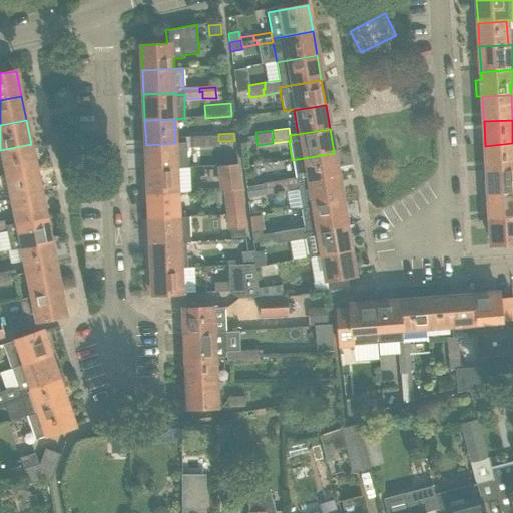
[(218,135),(201,136),(202,147),(218,147),(218,141),(218,135)]
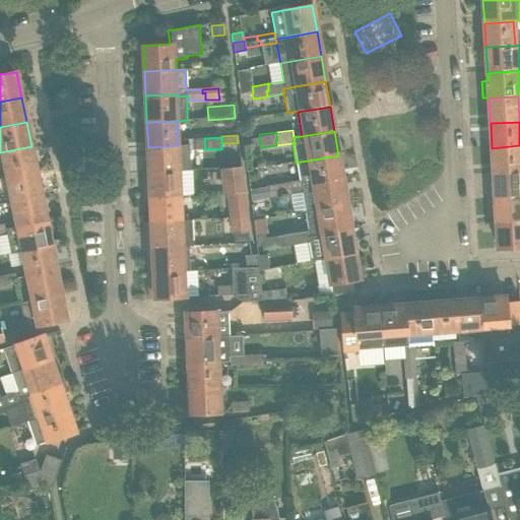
[(204,138),(188,139),(188,145),(189,150),(205,149),(204,138)]
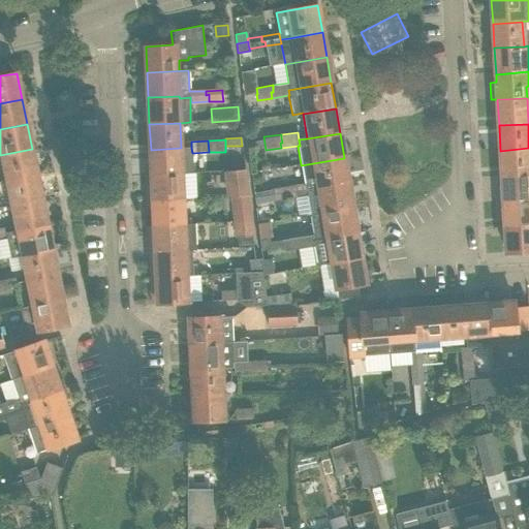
[(152,174),(146,174),(146,175),(182,174),(193,174),(192,153),(191,148),(181,148),(151,150),(152,174)]
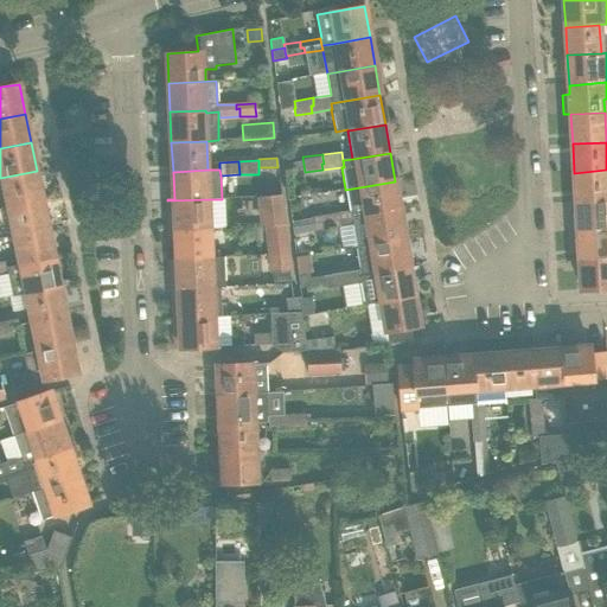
[(606,170),(574,173),(576,202),(606,200),(606,170)]
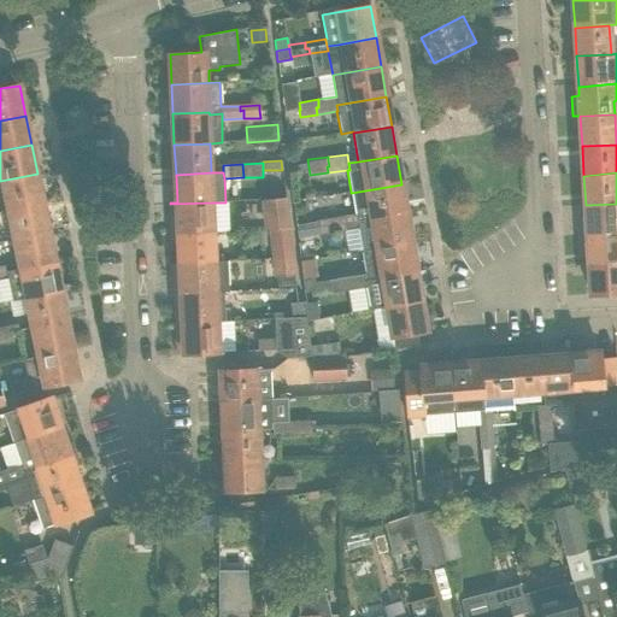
[(0,182),(6,211),(42,203),(37,174),(0,181),(0,182)]
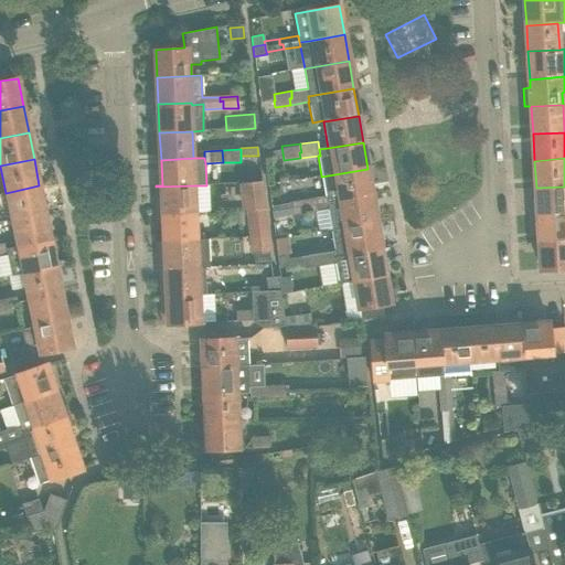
[(311,206),(308,206),(309,212),(328,209),(327,204),(372,196),(368,169),(321,177),(324,196),(310,199),(311,206)]
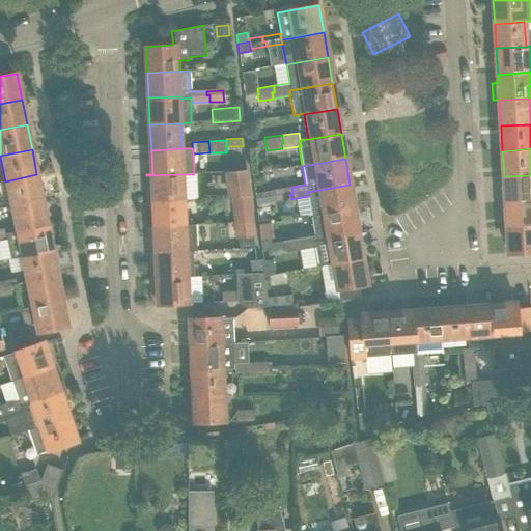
[(246,170),(225,172),(227,197),(231,197),(248,196),(246,170)]
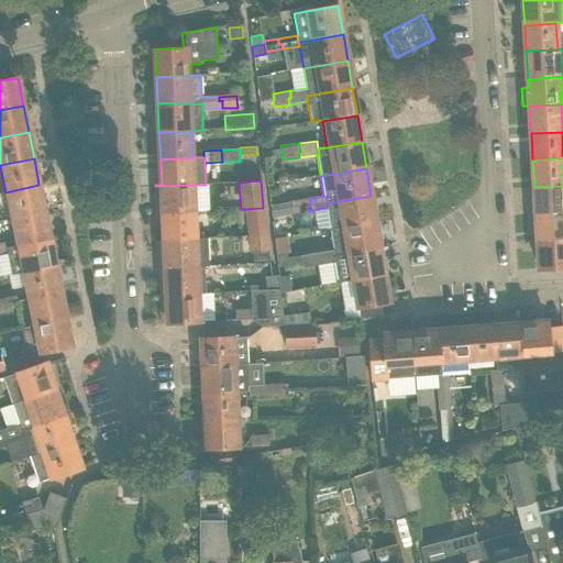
[(10,219),(44,212),(39,185),(6,192),(10,219)]
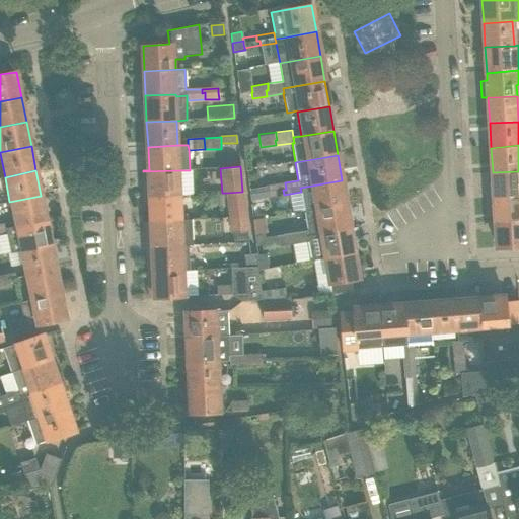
[(150,197),(179,196),(178,170),(143,171),(143,188),(149,188),(150,197)]
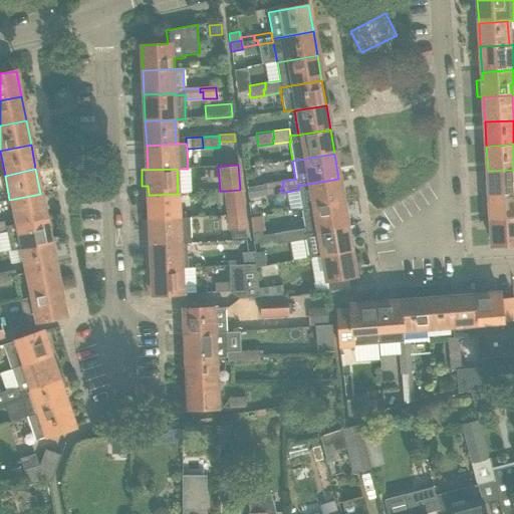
[(513,170),(488,171),(489,196),(513,194),(513,170)]
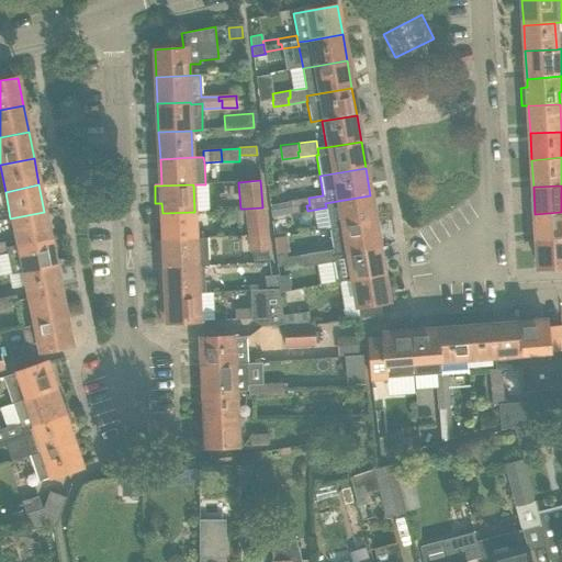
[(329,229),(374,222),(370,195),(325,203),(326,208),(329,229)]
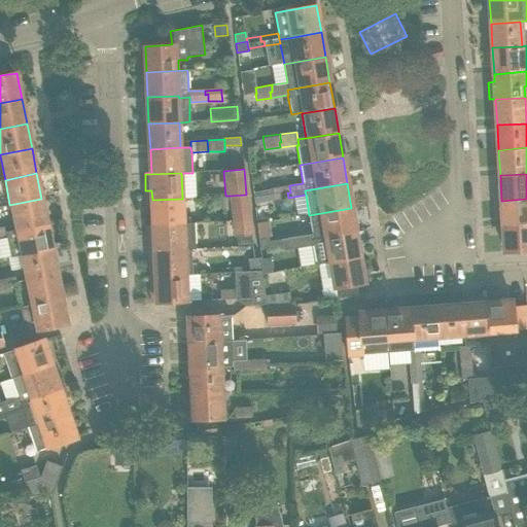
[(289,185),(271,188),(273,201),(288,198),(287,192),(290,192),(289,185)]
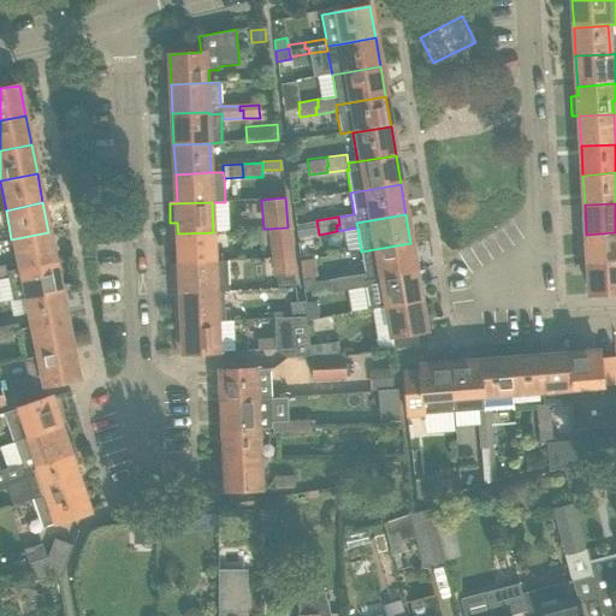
[(288,227),(268,229),(271,259),(291,258),(288,227)]
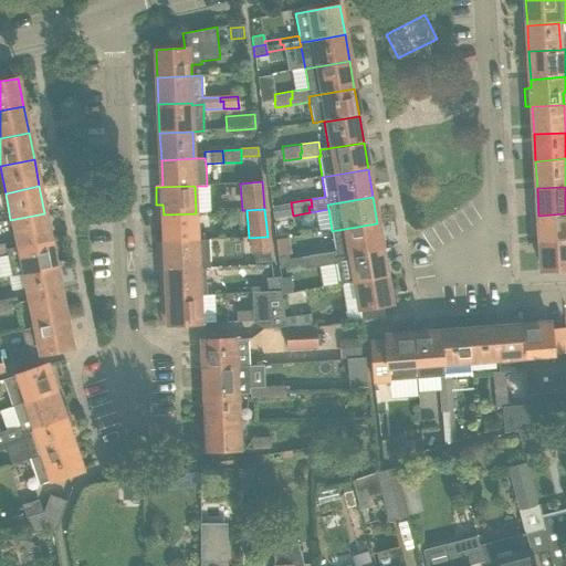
[(16,247),(50,240),(44,213),(10,220),(16,247)]
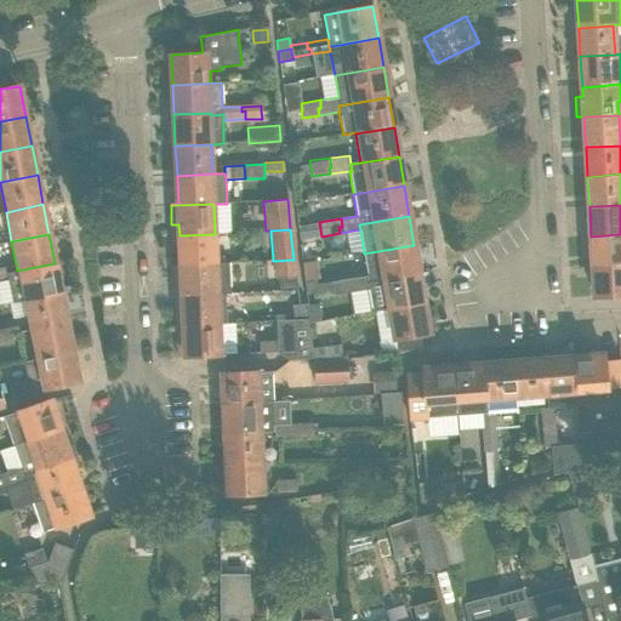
[(181,266),(216,263),(215,234),(180,235),(181,266)]
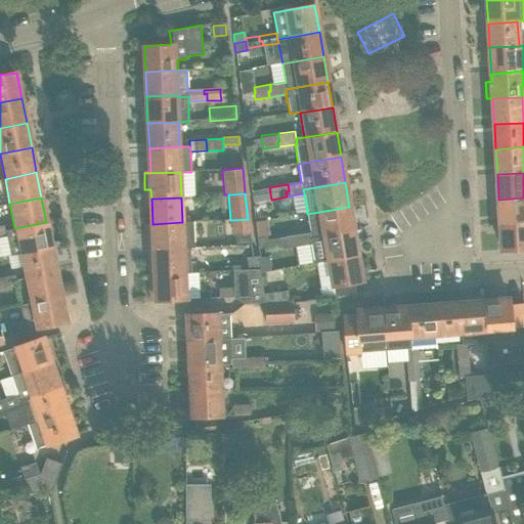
[(523,198),(498,200),(499,225),(523,223),(523,198)]
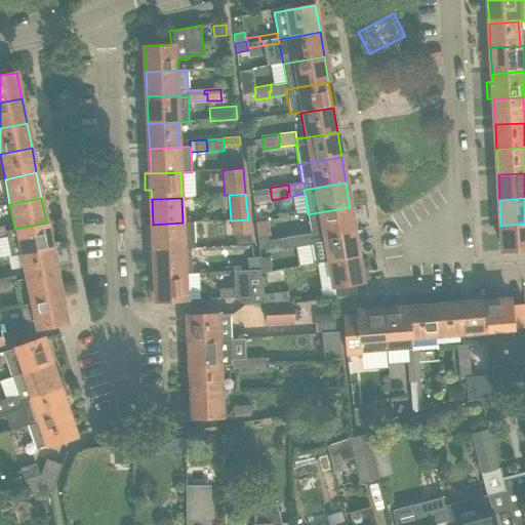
[(322,237),(354,232),(350,207),(308,214),(311,233),(311,234),(312,239),(313,239),(322,237)]
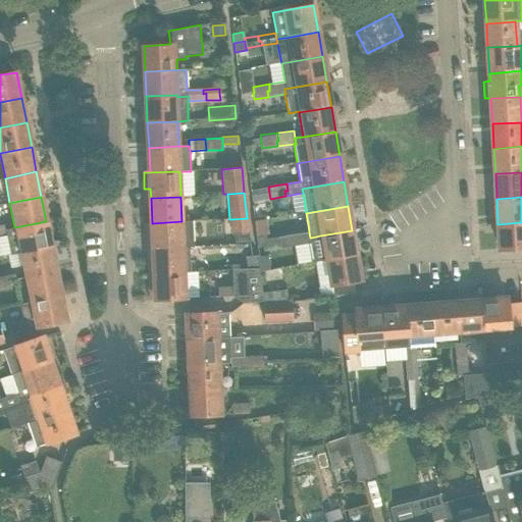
[(247,218),(229,219),(231,235),(233,235),(249,232),(247,218)]
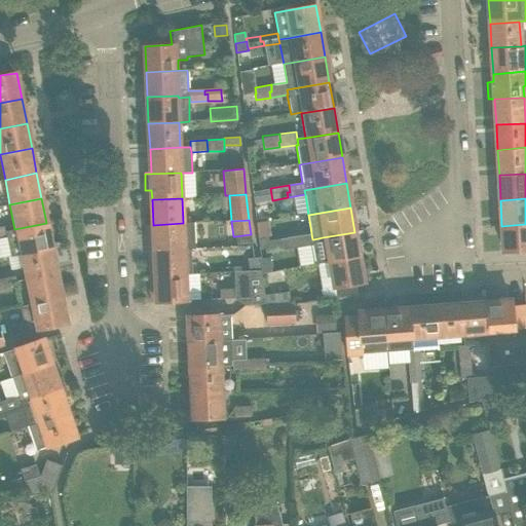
[(0,258),(51,248),(46,223),(14,229),(7,230),(5,231),(7,237),(0,238),(0,258)]
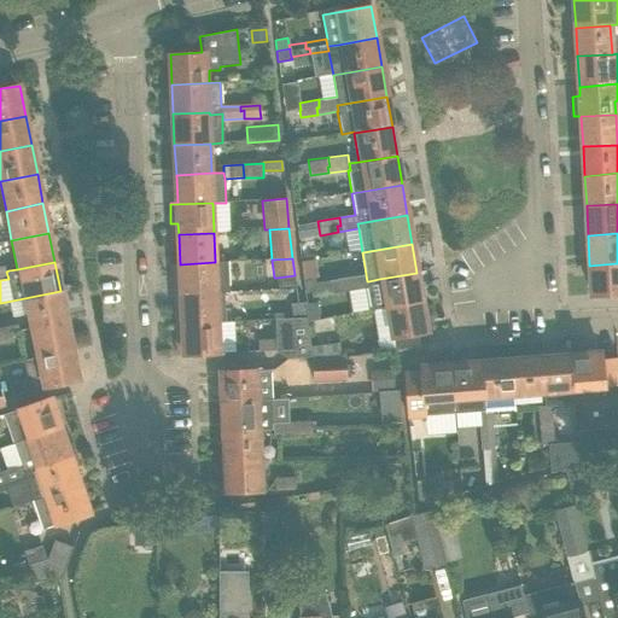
[(180,264),(173,264),(174,293),(181,293),(181,295),(216,292),(229,292),(228,262),(215,262),(180,264)]
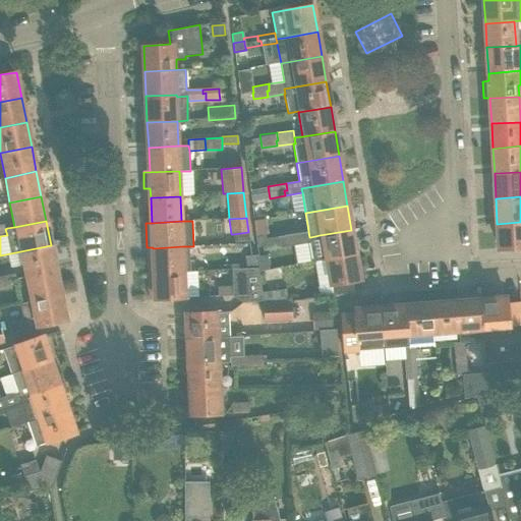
[(520,222),(497,224),(499,249),(520,247),(520,222)]
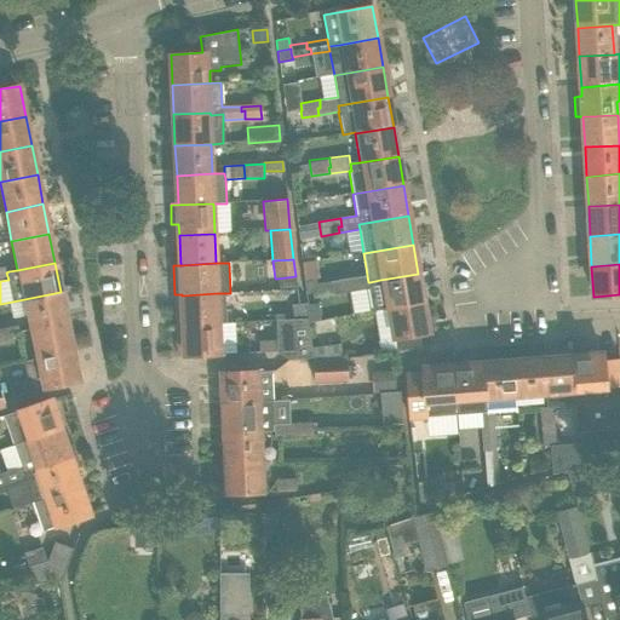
[(371,287),(366,288),(369,313),(374,311),(385,310),(423,303),(418,274),(380,280),(369,282),(371,287)]
